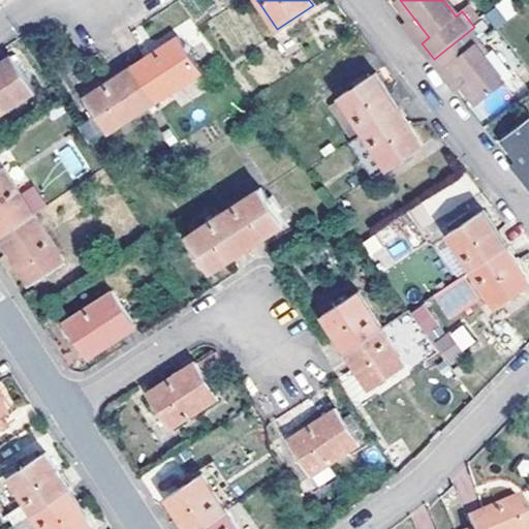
[(443,0),(456,17),(462,11),(453,0),(443,0)]
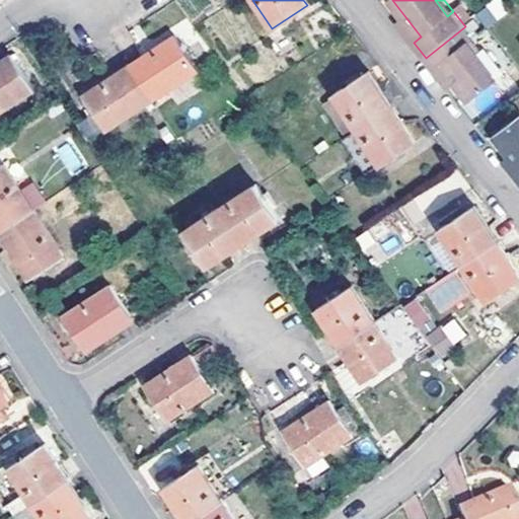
[(500,0),(496,0),(474,10),(483,27),(508,16),(500,0)]
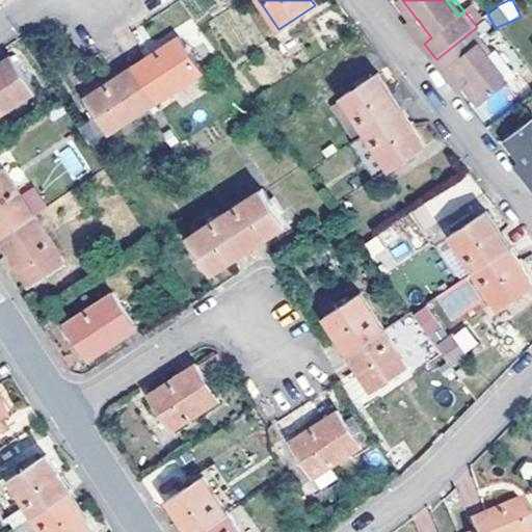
[(409,24),(424,44),(431,37),(417,19),(409,24)]
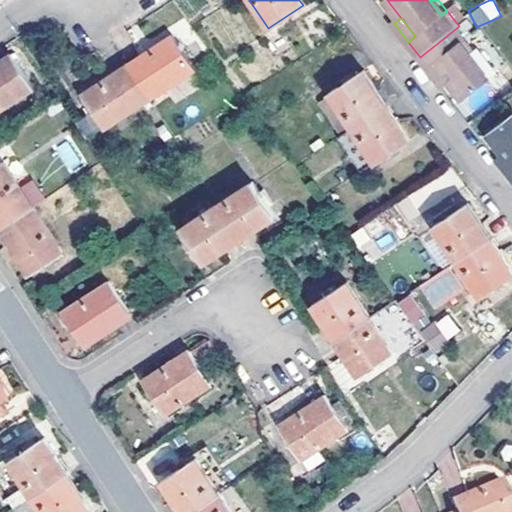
[(468,38),(459,26),(420,57),(428,68),(436,63),(450,82),(464,101),(491,80),(478,64),(462,43),(468,38)]
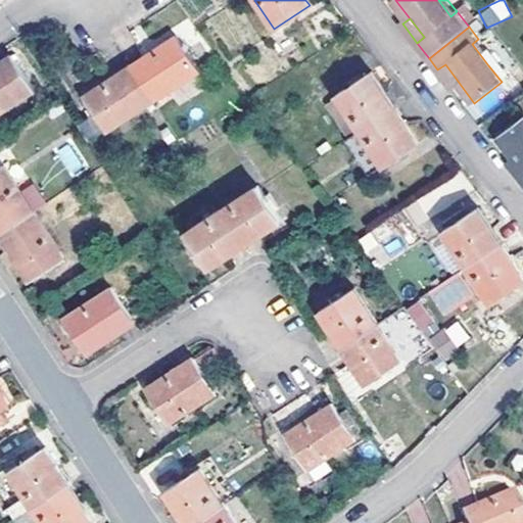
[(130,66),(153,103),(199,73),(176,37),(130,66)]
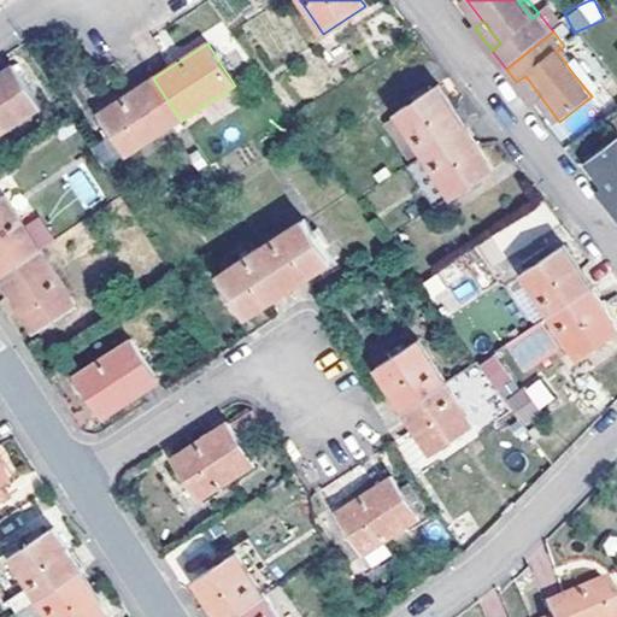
[(557,52),(576,77),(583,71),(564,46),(557,52)]
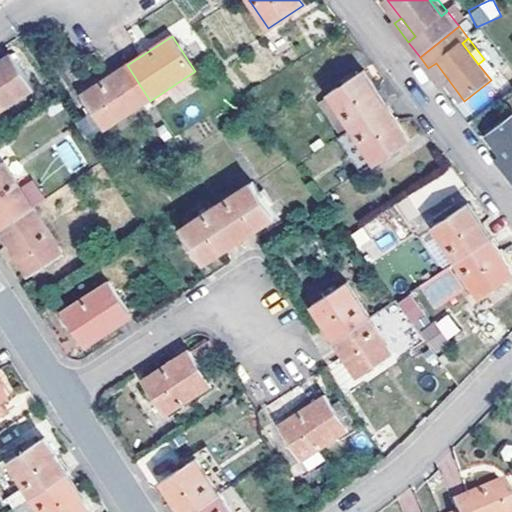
[(0,108),(33,87),(11,54),(0,60),(0,108)]
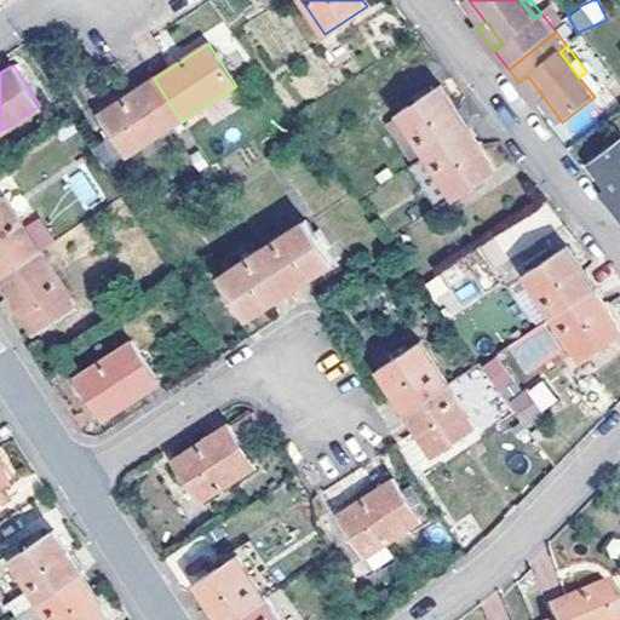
[(537,105),(545,99),(528,76),(518,82),(537,105)]
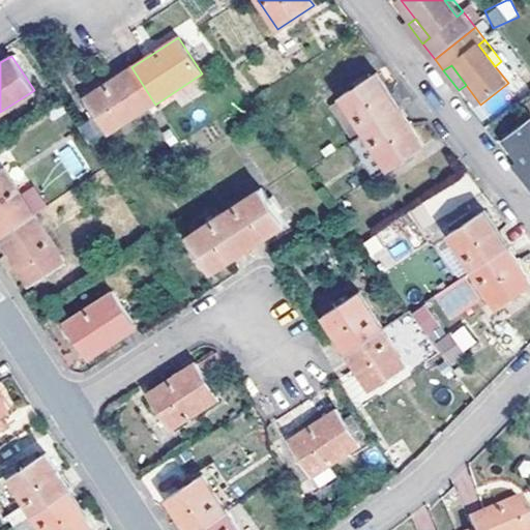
[(108,135),(155,105),(131,67),(84,98),(108,135)]
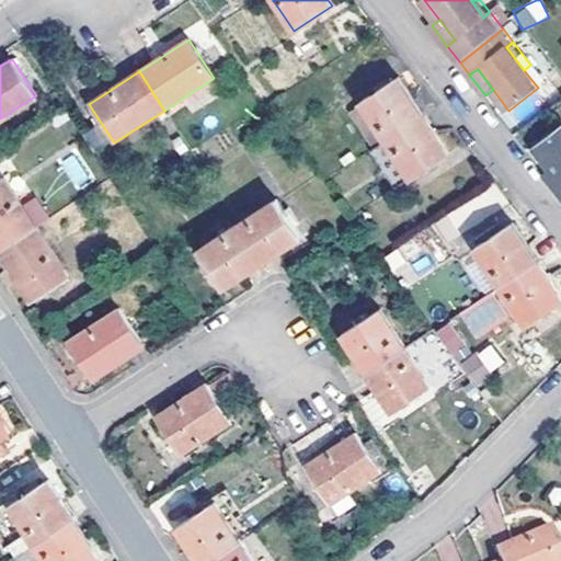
[(386,140),(423,114),(399,76),(361,102),(362,103),(386,140)]
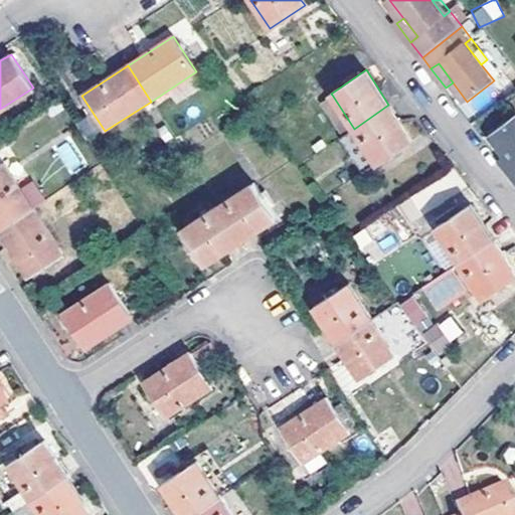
[(344,135),(354,129),(332,95),(322,102),(344,135)]
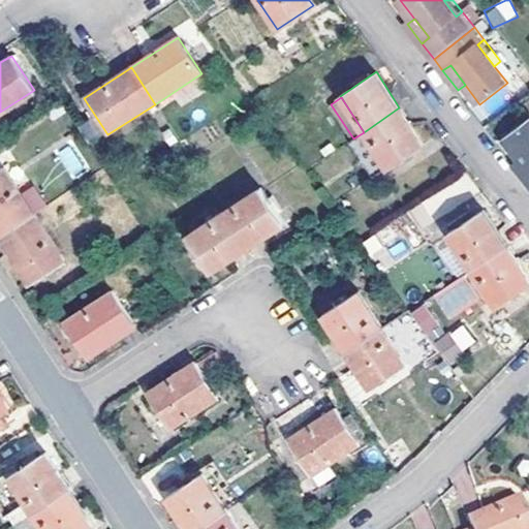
[(399,107),(364,132),(386,166),(423,144),(399,107)]
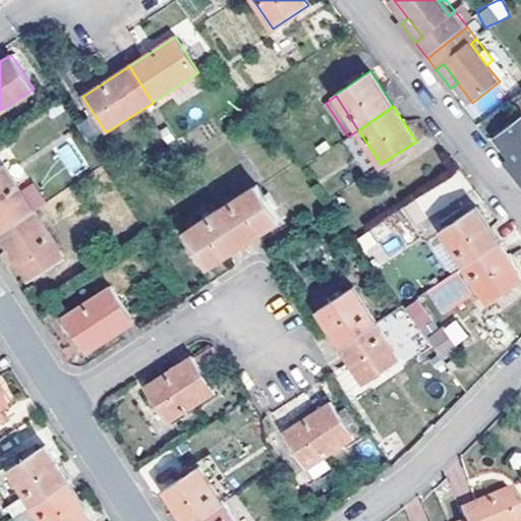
[(520,120),(500,136),(516,158),(520,165),(520,120)]
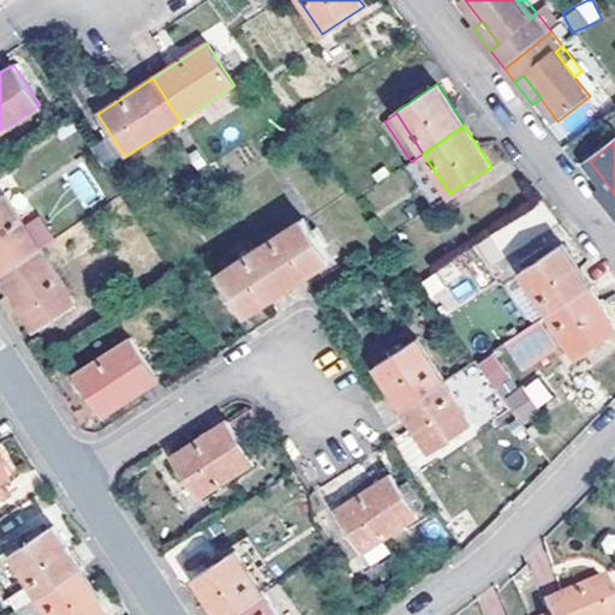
[(84,208),(100,197),(81,168),(65,178),(84,208)]
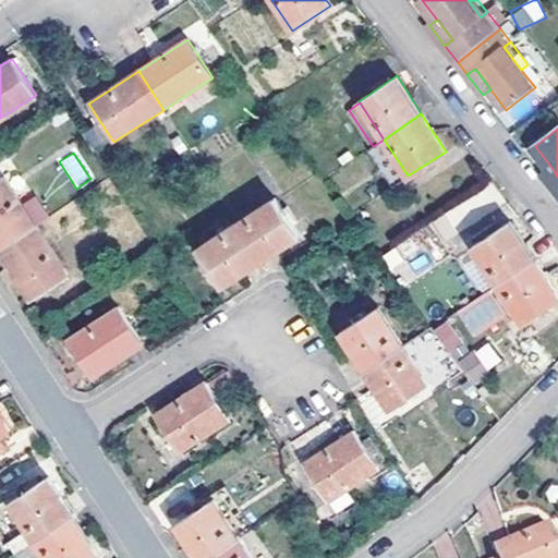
[(544,176),(557,192),(557,177),(553,169),(544,176)]
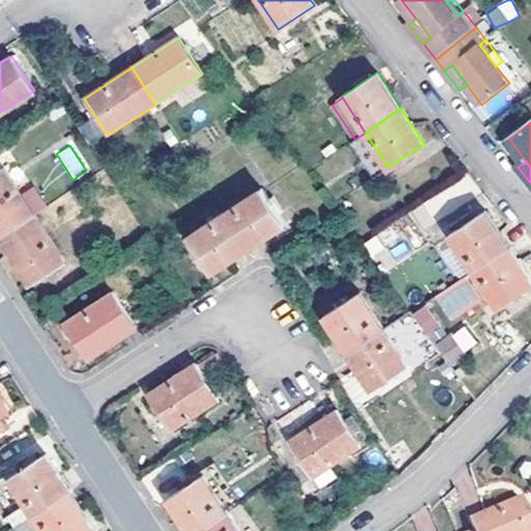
[(0,235),(34,214),(4,167),(0,169),(0,235)]
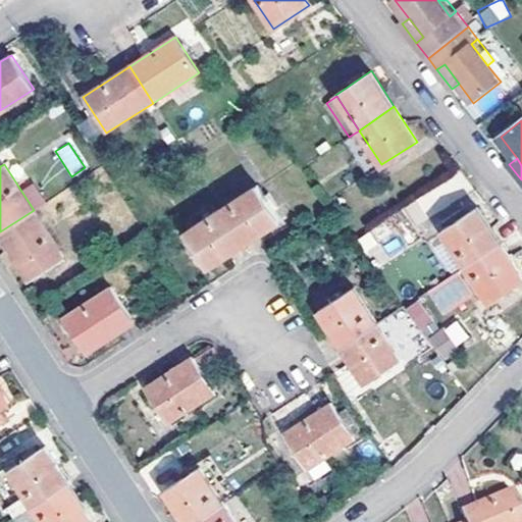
[(221,209),(244,245),(280,221),(258,186),(221,209)]
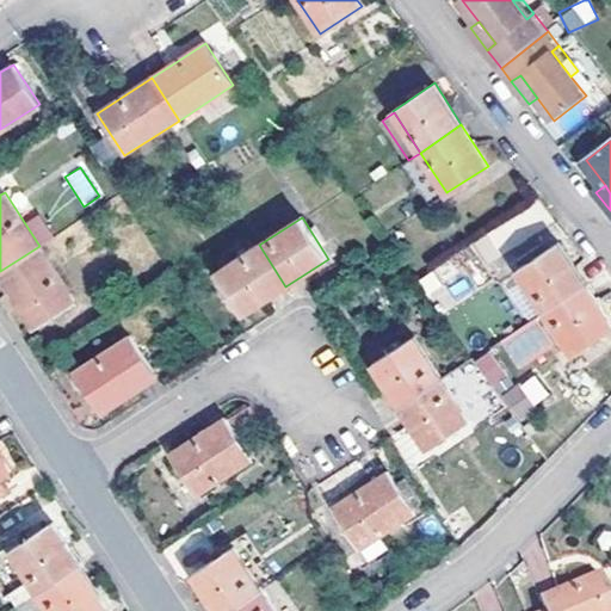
[(543,310),(585,283),(557,242),(516,270),(543,310)]
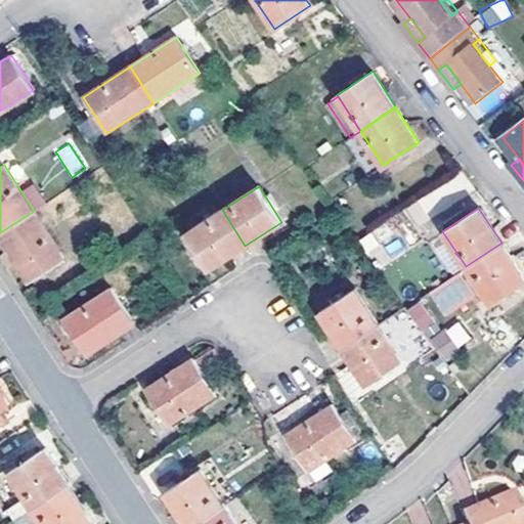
[(209,269),(245,246),(222,210),(186,232),(209,269)]
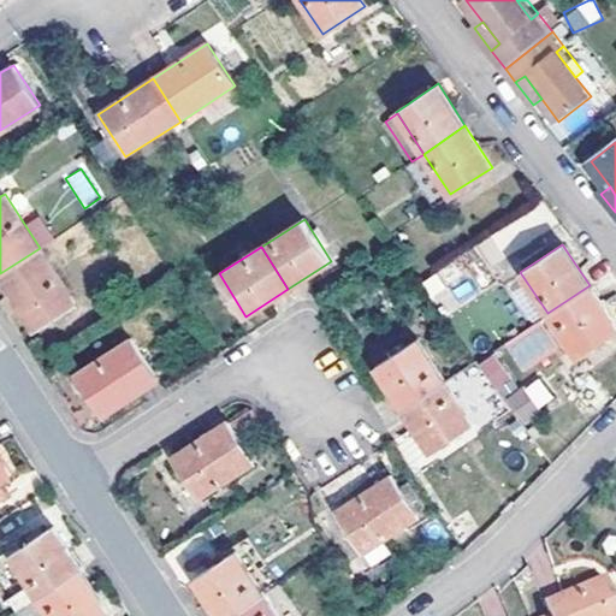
[(40,248),(0,273),(0,279),(34,331),(76,303),(40,248)]
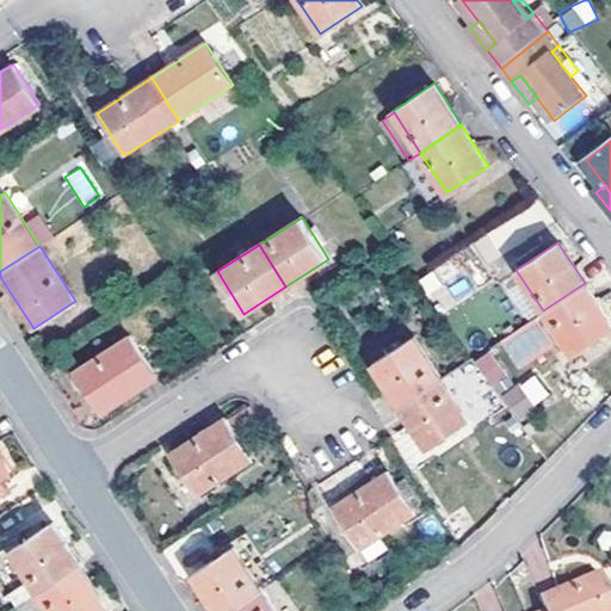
[(610,323),(585,283),(543,310),(571,351),(610,323)]
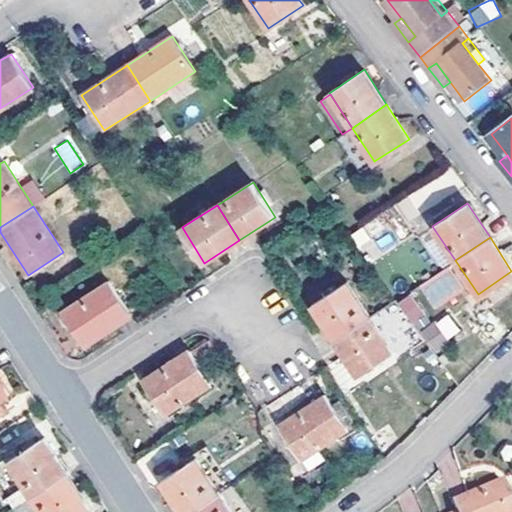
[(63,310),(86,345),(131,316),(109,281),(63,310)]
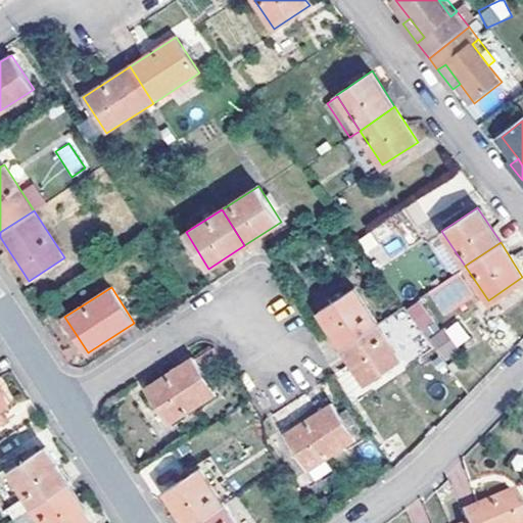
[(342,346),(377,323),(354,288),(320,312),(342,346)]
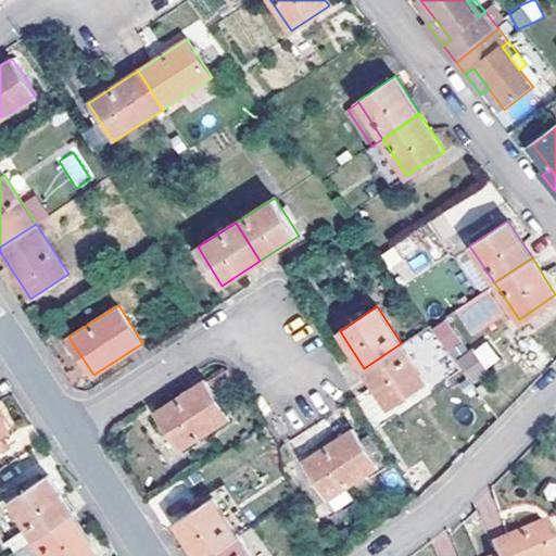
[(531,333),(517,345),(538,373),(553,361),(531,333)]
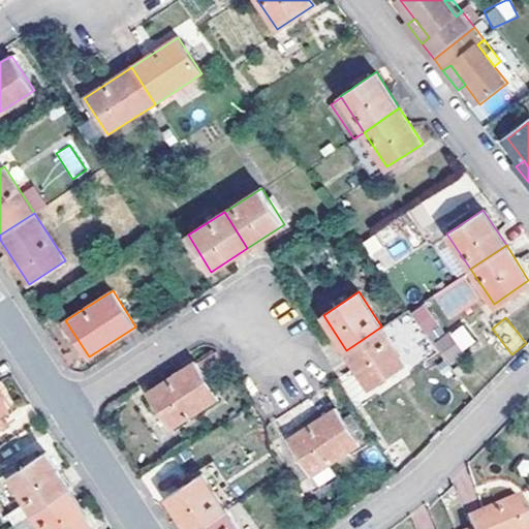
[(381,327),(346,350),(371,387),(406,363),(381,327)]
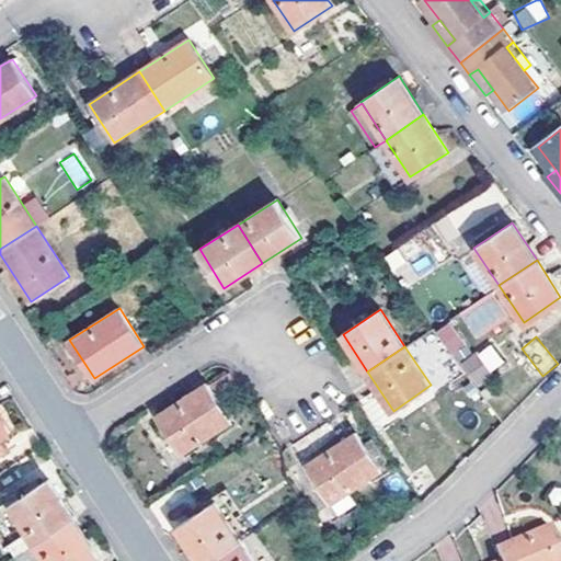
[(477,355),(465,364),(480,385),(493,375),(477,355)]
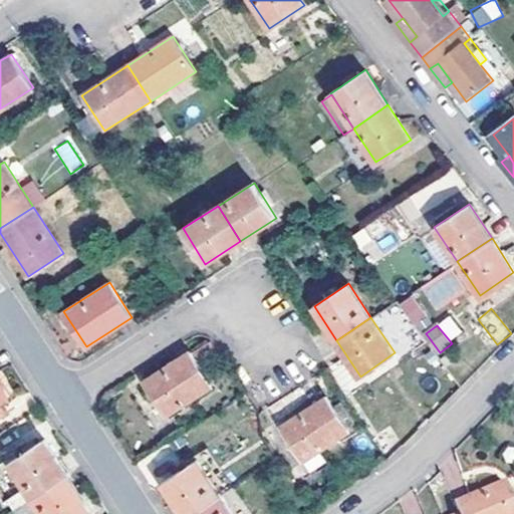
[(146,380),(168,416),(213,387),(190,351),(146,380)]
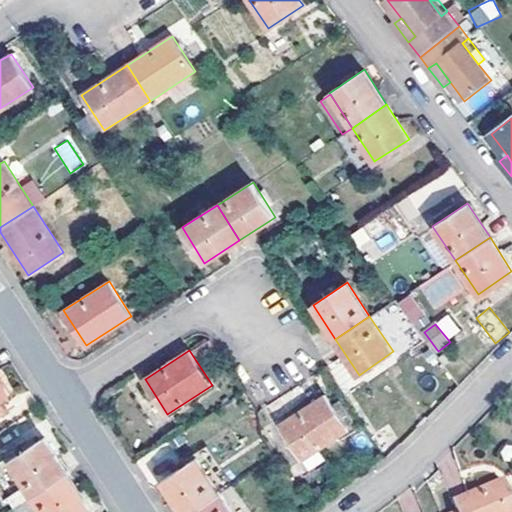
[(353,385),(341,361),(329,367),(341,391),(353,385)]
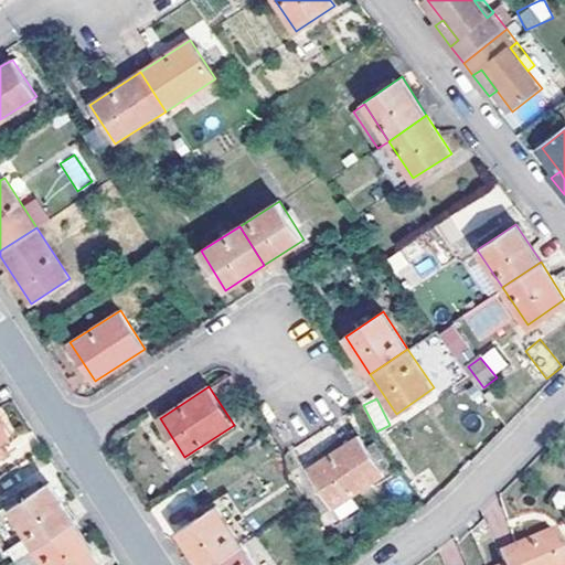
[(0,414),(0,438),(11,432),(0,414)]
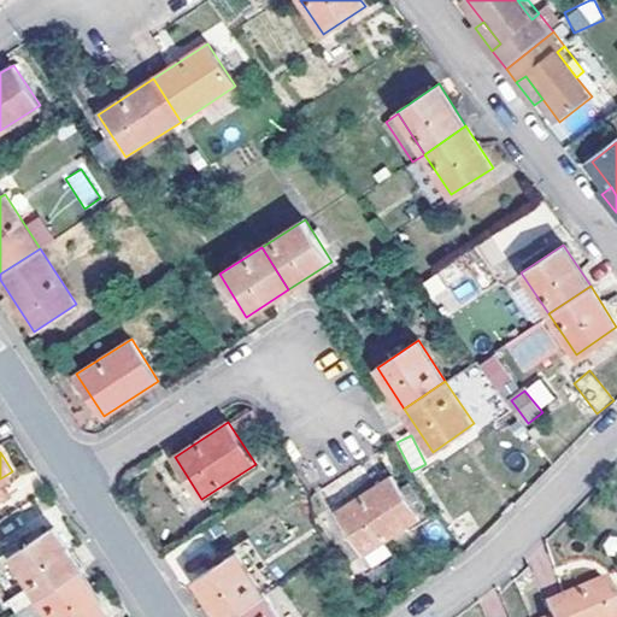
[(393,475),(351,501),(378,545),(419,518),(393,475)]
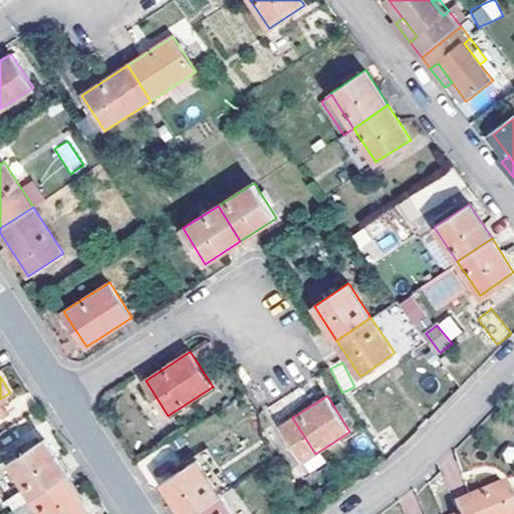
[(32,495),(67,473),(46,439),(11,462),(32,495)]
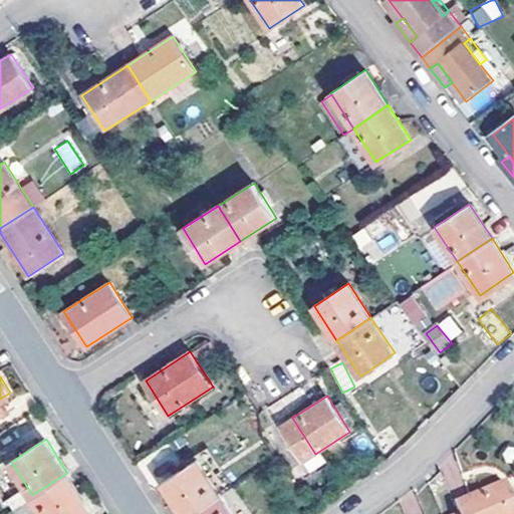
[(184,513),(190,513),(220,495),(197,460),(163,482),(184,513)]
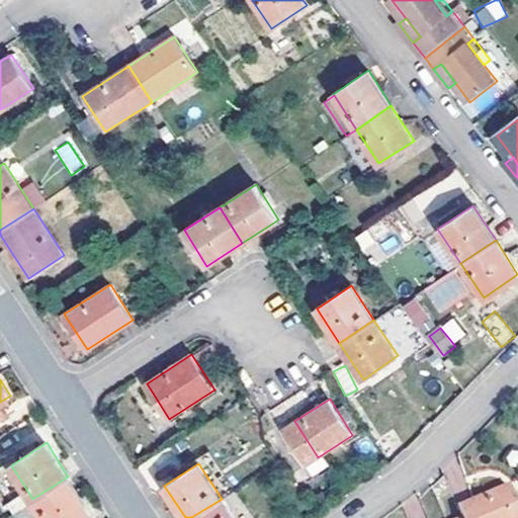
[(68,477),(32,499),(45,517),(81,517),(91,512),(68,477)]
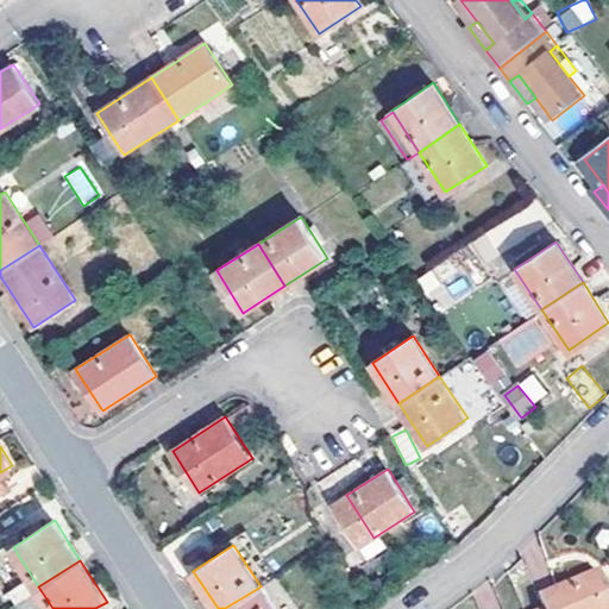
[(608,608),(608,597),(598,573),(539,598),(542,608),(608,608)]
